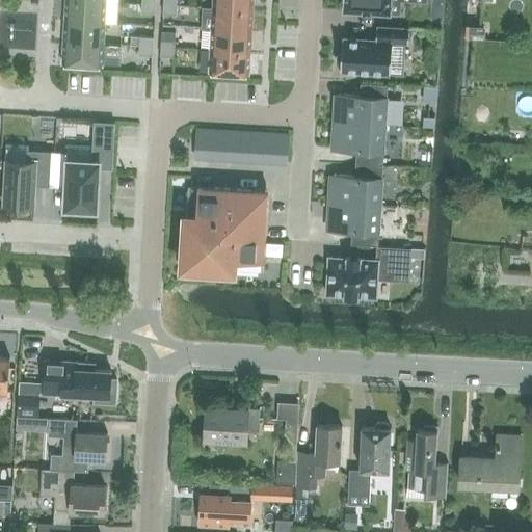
[(85,0),(65,0),(64,20),(105,22),(106,1),(85,0)]
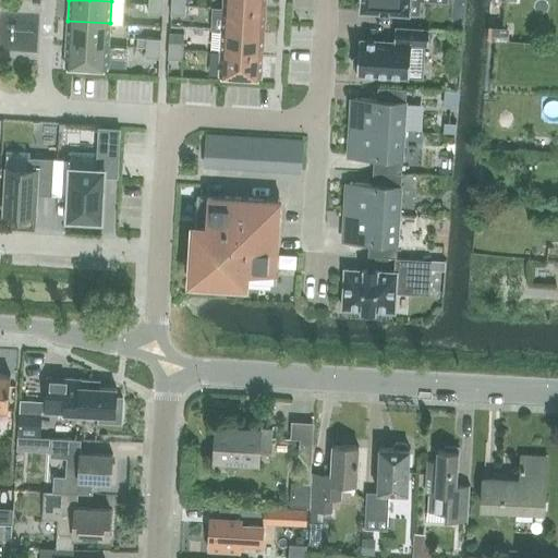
[(223,0),(223,8),(265,11),(265,0),(223,0)]
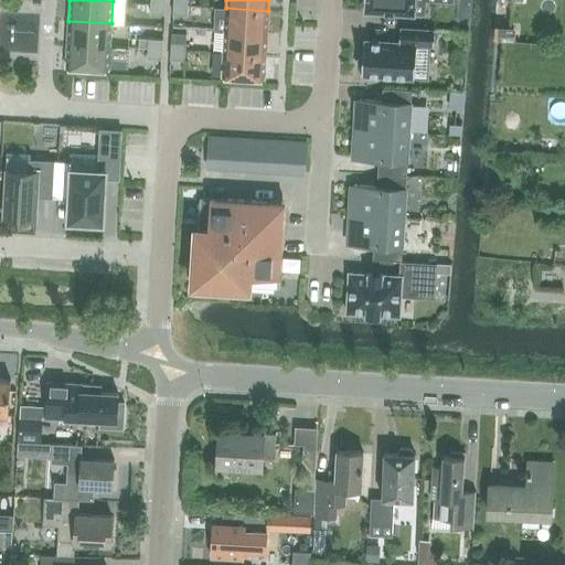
[(365,0),(365,12),(414,14),(415,0),(365,0)]
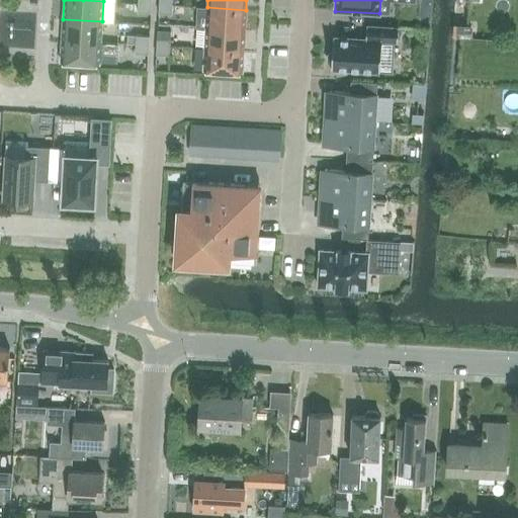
[(152,4),(139,3),(138,12),(151,13),(152,4)]
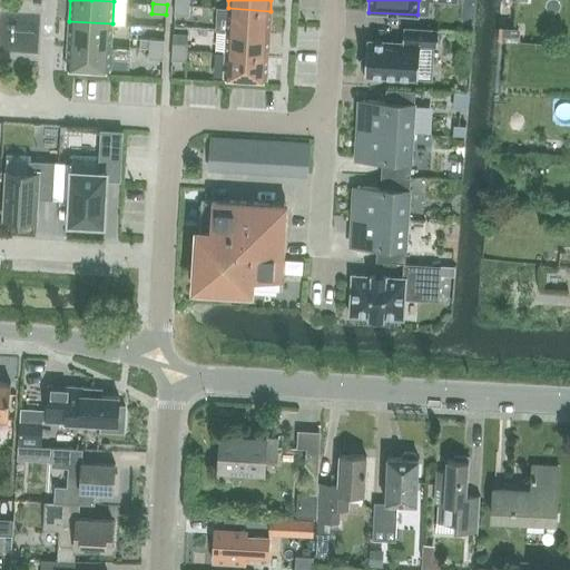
[(189,6),(175,5),(175,15),(189,16),(189,6)]
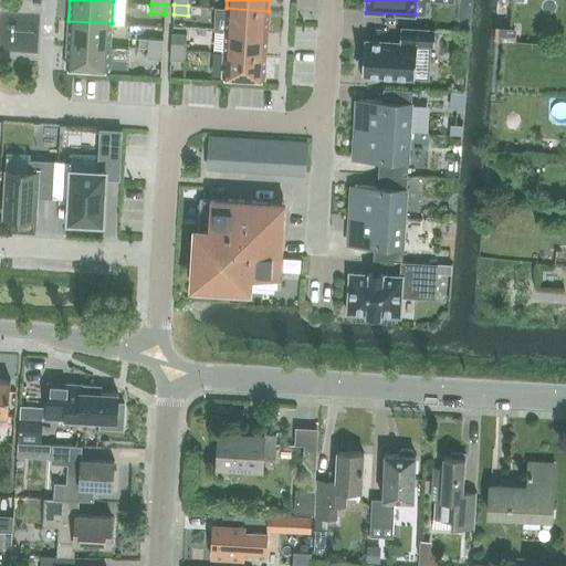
[(215,30),(226,31),(268,33),(269,11),(227,8),(216,8),(215,30)]
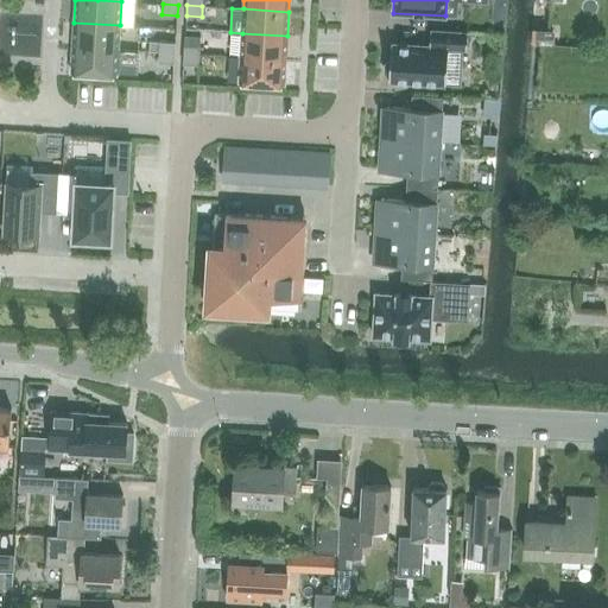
[(74,23),(73,48),(119,50),(120,25),(74,23)]
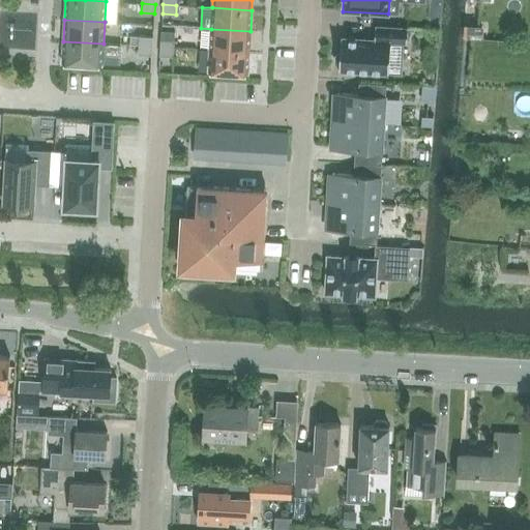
[(482,24),(465,23),(464,37),(481,38),(482,24)]
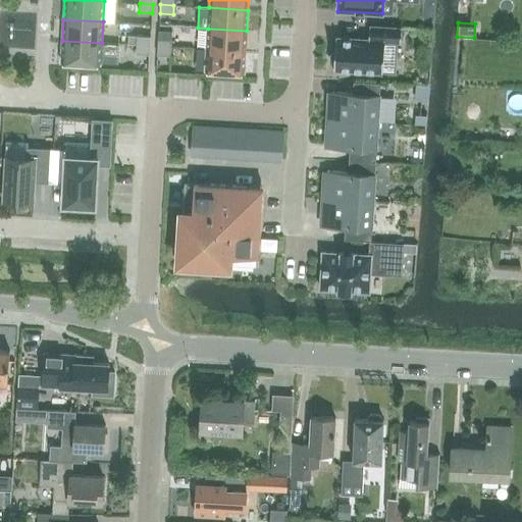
[(401,42),(402,28),(370,25),(369,39),(335,37),(335,51),(330,55),(330,62),(334,66),(334,69),(382,72),(384,41),(401,42)]
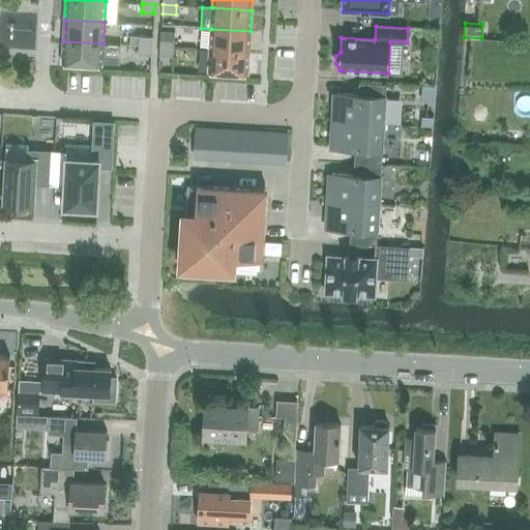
[(211,29),(210,50),(249,52),(251,31),(211,29)]
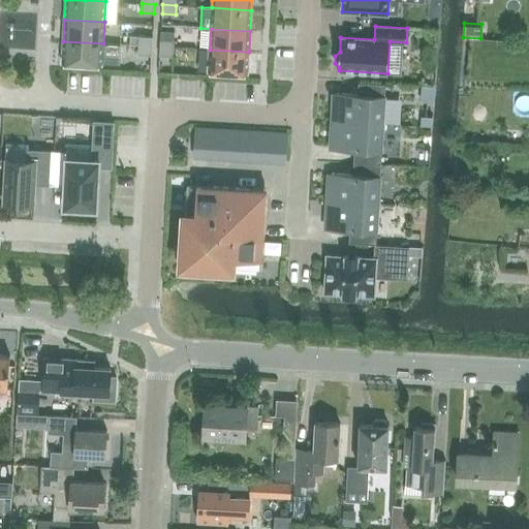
[(139,36),(138,45),(152,47),(153,37),(139,36)]
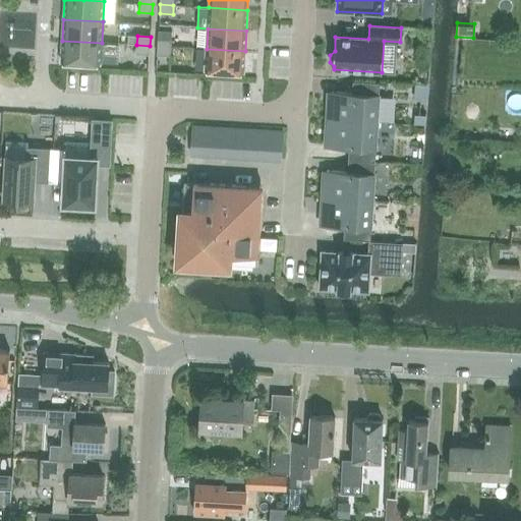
[(158,37),(158,46),(171,47),(171,38),(158,37)]
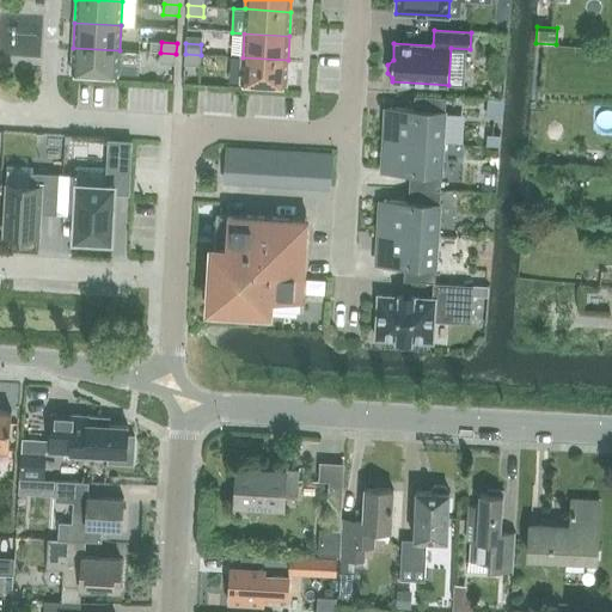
[(120,50),(73,48),(72,73),(117,75),(120,50)]
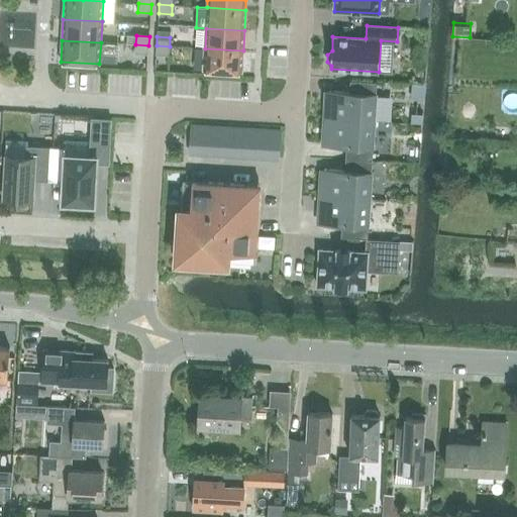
[(148,45),(135,44),(135,54),(148,54),(148,45)]
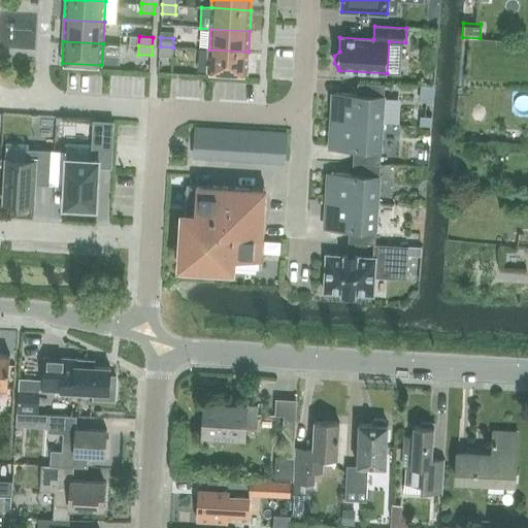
[(173,47),(160,46),(159,56),(172,57),(173,47)]
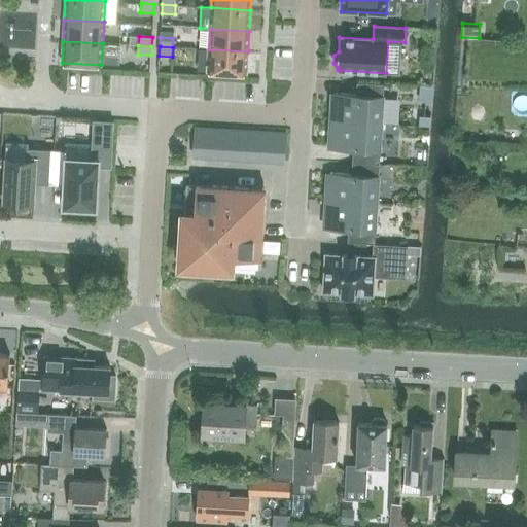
[(248,51),(209,49),(207,71),(247,74),(248,51)]
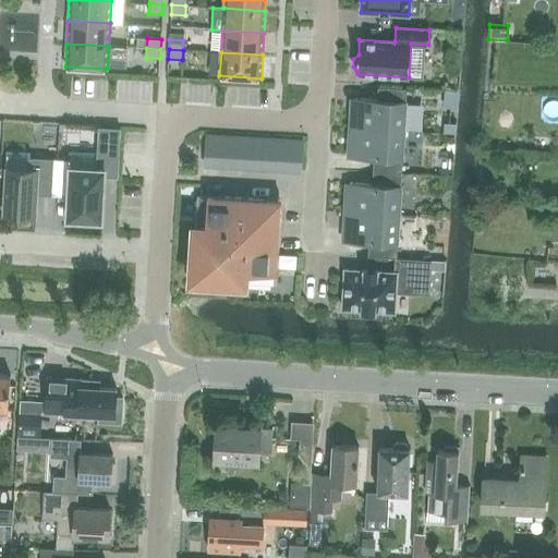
[(355,98),(353,128),(404,131),(408,88),(378,86),(377,99),(355,98)]
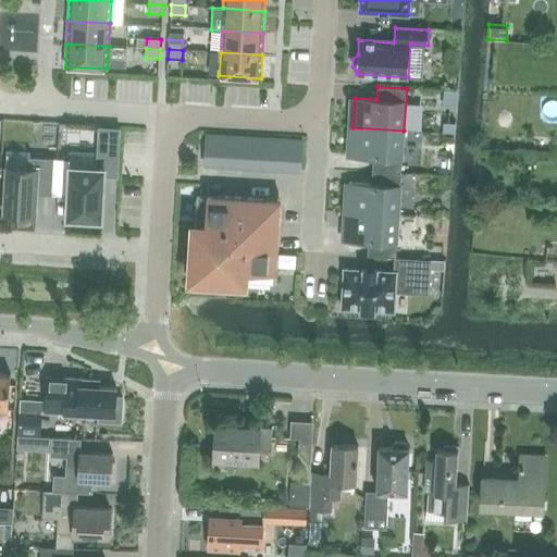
[(443,122),(443,132),(455,133),(456,123),(443,122)]
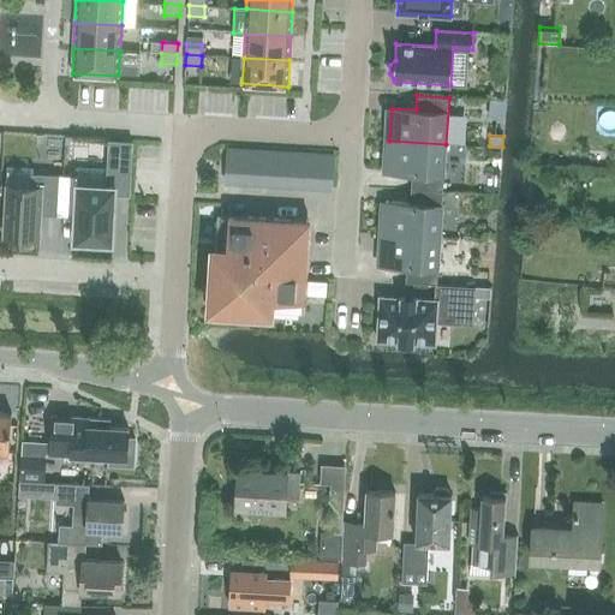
[(64,175),(61,216),(76,216),(75,242),(113,244),(117,187),(130,189),(131,151),(132,139),(109,138),(108,150),(107,169),(78,168),(78,177),(64,175)]
